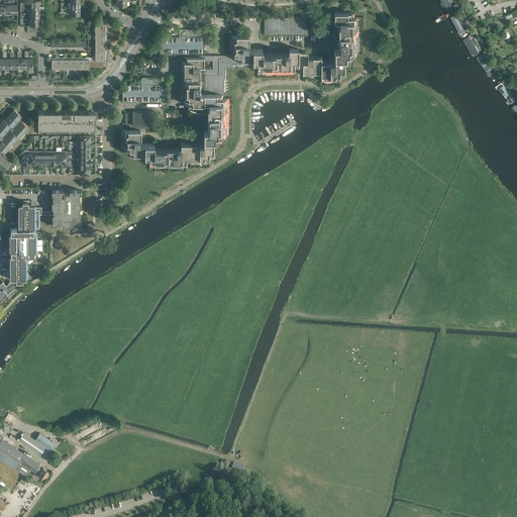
[(447,0),(440,0),(447,11),(453,8),(447,0)]
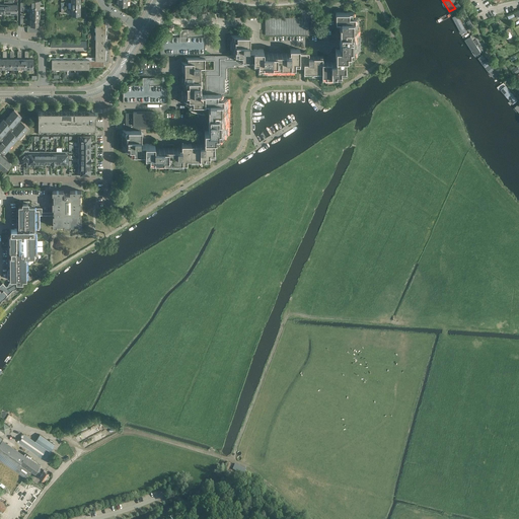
[(301,17),(264,17),(264,18),(264,23),(264,26),(264,30),(264,35),(309,35),(311,35),(316,35),(316,13),(316,10),(302,10),(301,10),(301,17)]
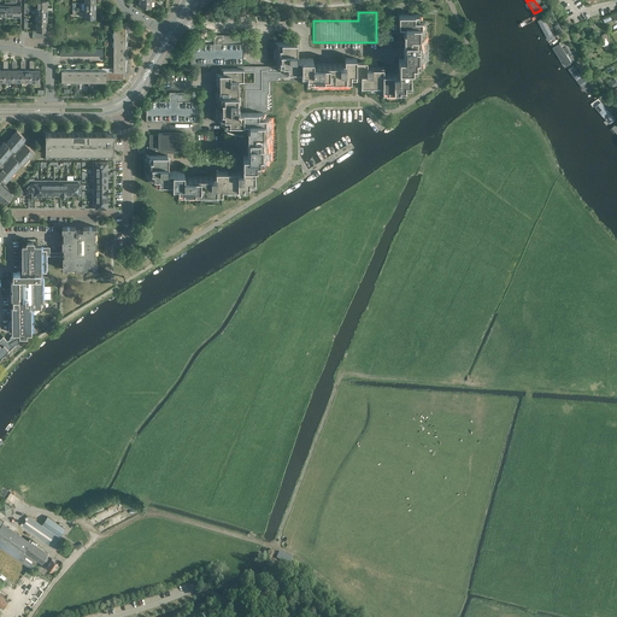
[(399,15),(399,16),(399,27),(405,27),(405,58),(399,58),(399,70),(411,70),(422,70),(422,64),(427,64),(427,21),(422,21),(422,15),(399,15)]
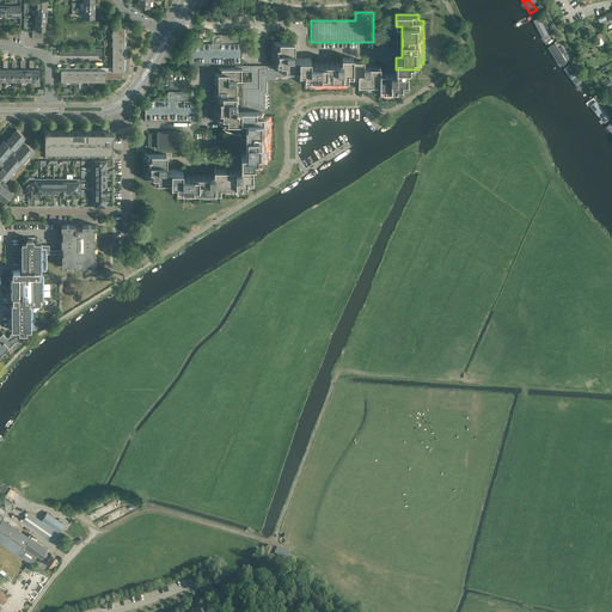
[(539,17),(533,20),(544,40),(550,37),(539,17)]
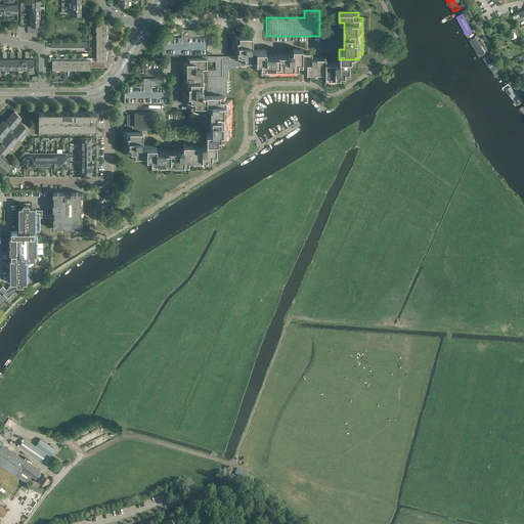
[(517,33),(517,32),(517,31),(516,29),(514,28),(512,30),(512,31),(513,32),(511,33),(511,35),(509,35),(507,36),(506,37),(508,39),(509,40),(511,38),(514,39),(515,41),(516,41),(518,40),(518,39),(518,38),(520,37),(520,36),(519,34),(517,33)]
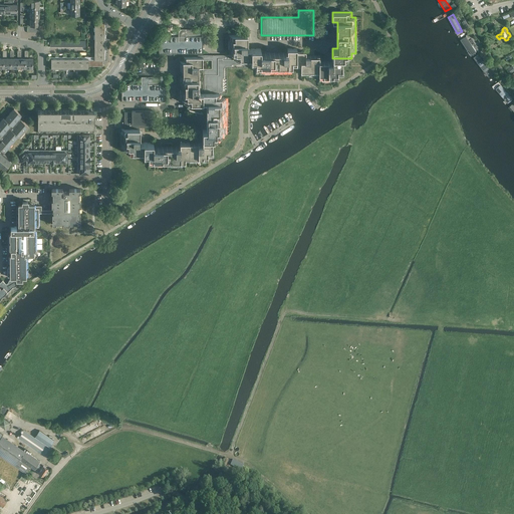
[(159,54),(166,54),(171,54),(203,54),(203,29),(178,29),(178,36),(159,36),(159,54)]
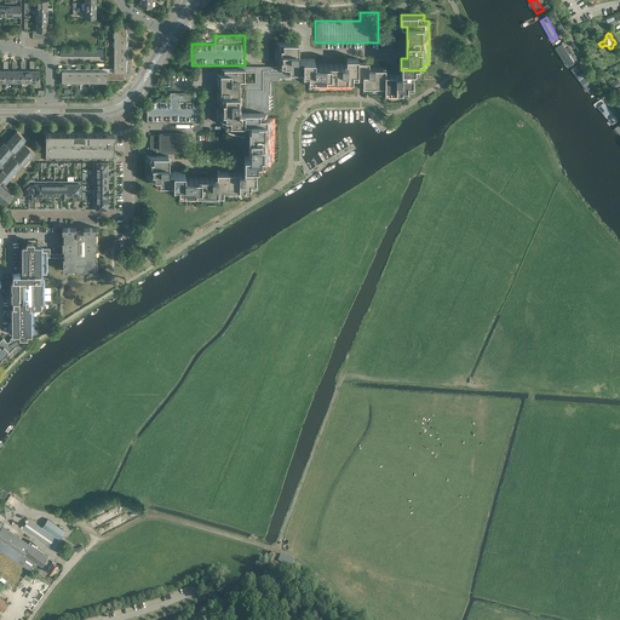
[(275,64),(280,64),(280,67),(276,67),(276,72),(274,72),(274,80),(275,80),(280,80),(280,79),(302,78),(302,76),(303,76),(303,82),(309,82),(309,86),(352,86),(352,81),(363,81),(363,75),(368,75),(368,69),(368,63),(357,63),(357,58),(345,58),(345,65),(340,65),(340,64),(336,64),(336,65),(331,65),(331,64),(326,64),(326,65),(325,65),(314,65),(314,58),(297,58),(297,53),(298,53),(298,49),(297,49),(297,42),(275,42),(275,64)]
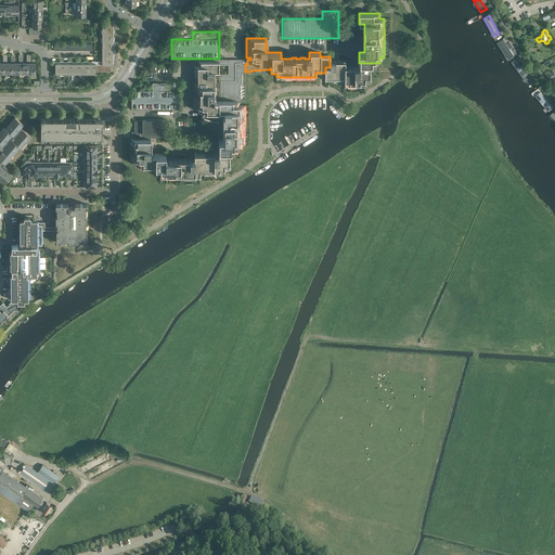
[(502,39),(499,42),(507,55),(508,54),(510,56),(513,54),(502,39)]
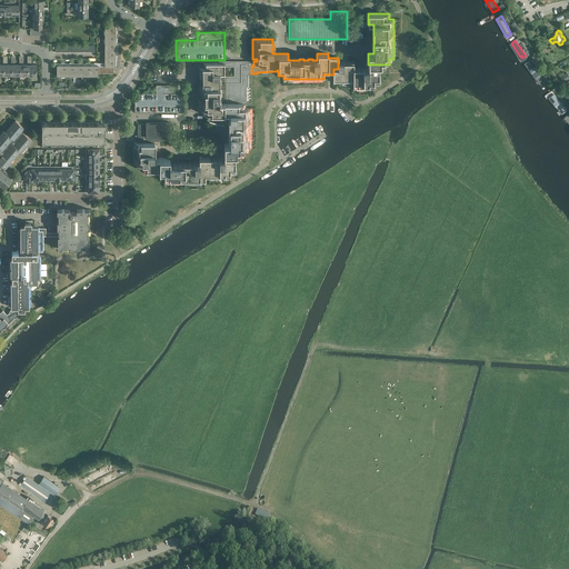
[(541,61),(536,53),(532,57),(538,63),(541,61)]
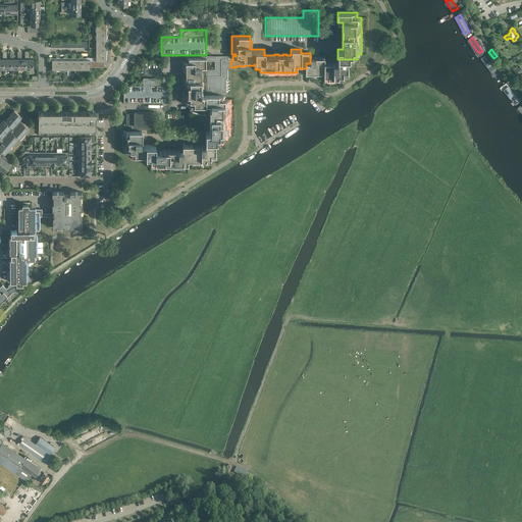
[(485,55),(481,58),(493,76),(499,72),(485,55)]
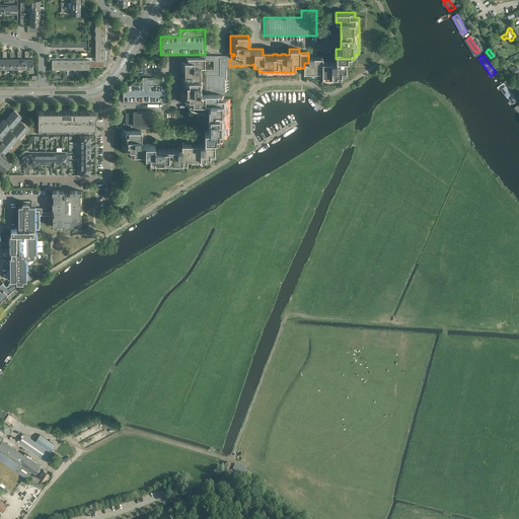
[(3,69),(10,69),(10,60),(5,60),(5,57),(2,57),(2,60),(3,60),(3,69)]
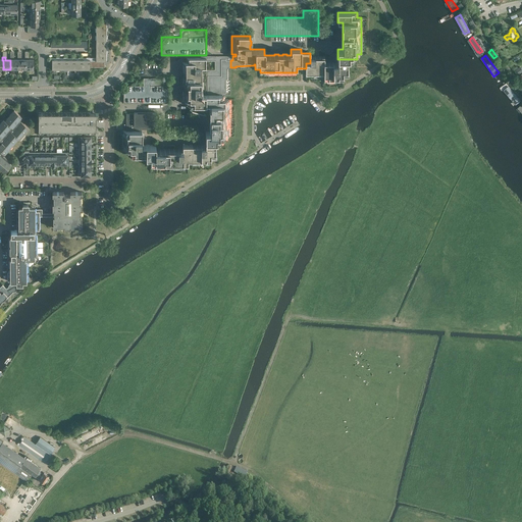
[(18,69),(18,60),(17,60),(12,60),(12,57),(10,57),(10,60),(10,69),(18,69)]
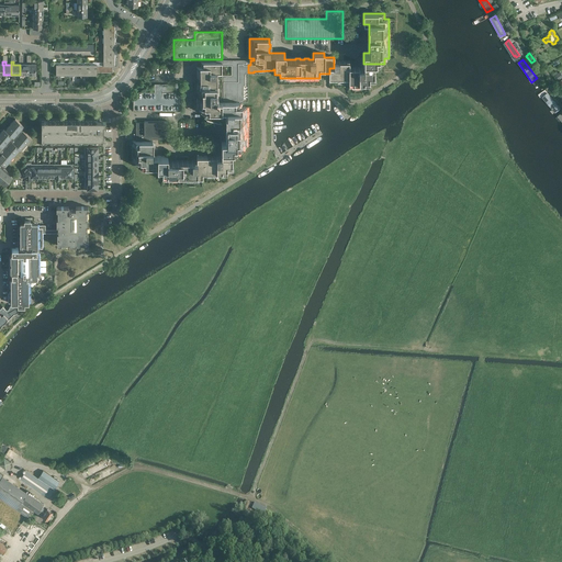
[(20,75),(27,75),(27,65),(26,65),(22,65),(22,62),(19,62),(19,65),(20,65),(20,75)]
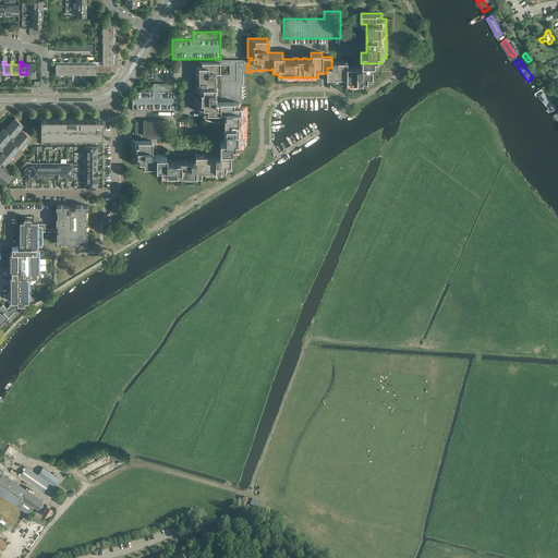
[(27,64),(27,74),(35,74),(35,64),(29,64),(29,61),(26,61),(26,64),(27,64)]
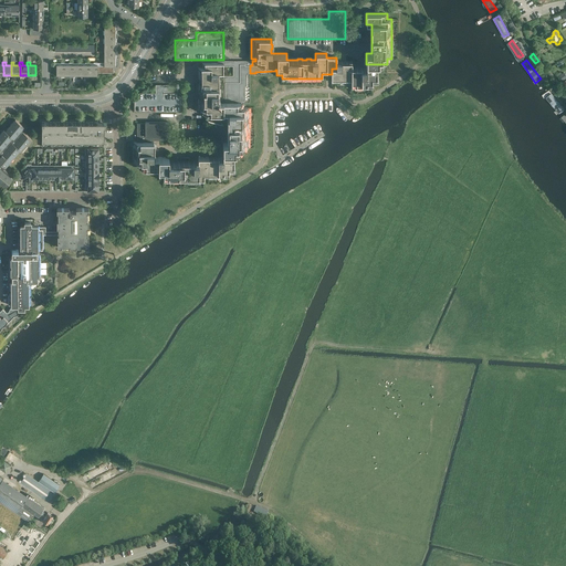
[(97,63),(97,72),(113,73),(114,66),(117,66),(117,63),(104,63),(97,63)]
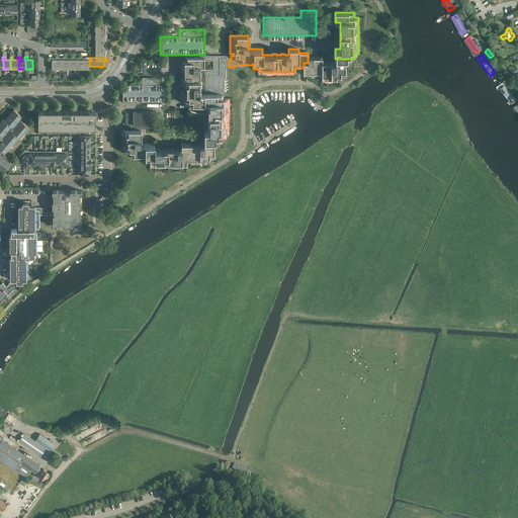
[(181,63),(181,76),(181,99),(185,99),(185,105),(193,104),(203,104),(203,94),(204,94),(204,69),(204,58),(185,58),(185,63),(181,63)]
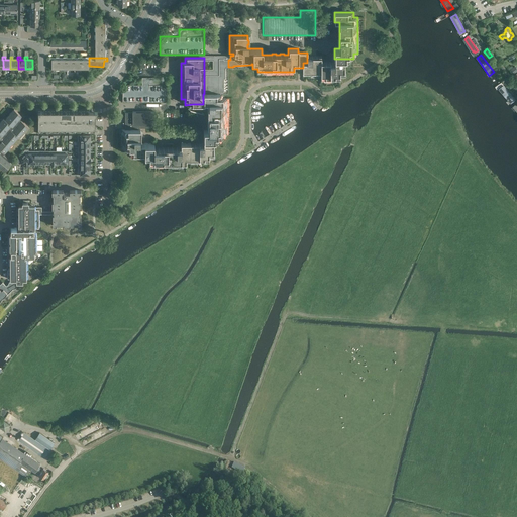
[(204,69),(204,94),(222,94),(222,93),(224,93),(224,79),(225,79),(226,70),(226,69),(226,68),(227,68),(228,67),(228,60),(223,60),(223,58),(219,59),(216,59),(216,69),(204,69)]
